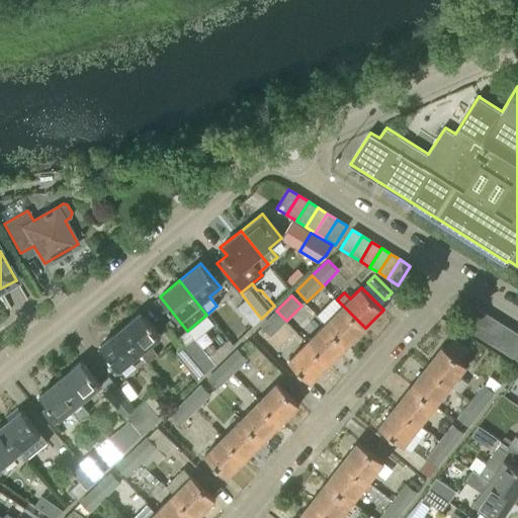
[(261,319),(246,299),(237,307),(253,326),(261,319)]
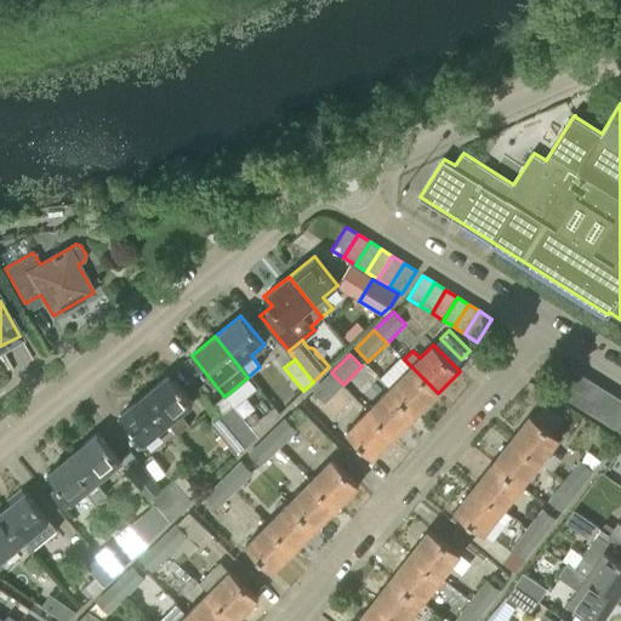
[(394,369),(402,376),(389,388),(416,415),(438,393),(404,359),(394,369)]
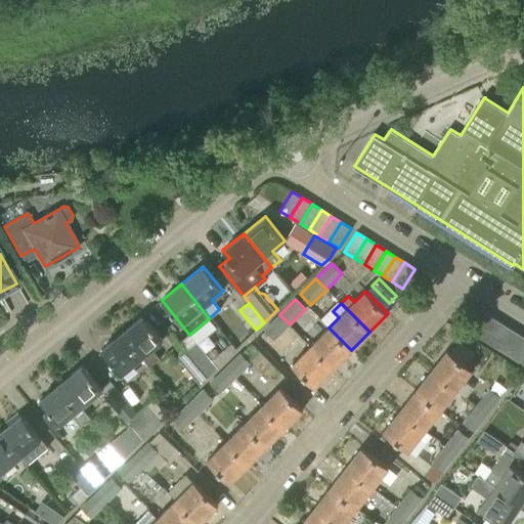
[(481,310),(469,331),(479,337),(491,316),(481,310)]
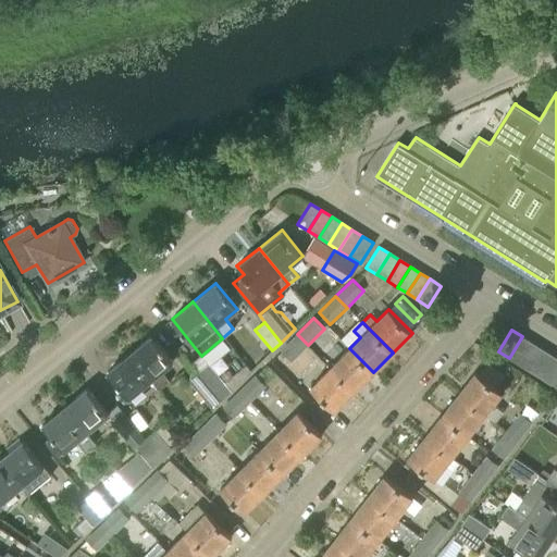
[(308,345),(297,334),(280,349),(292,362),(308,345)]
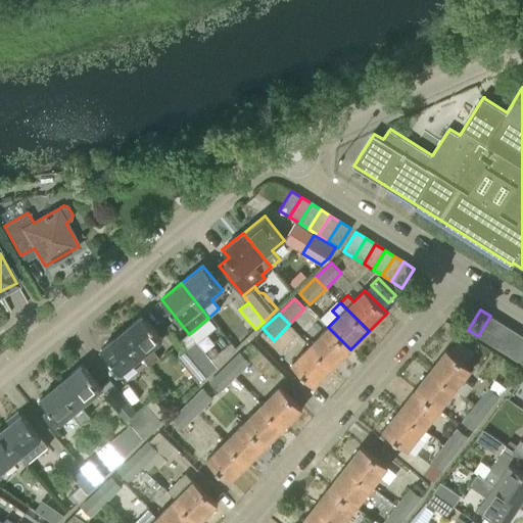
[(142,315),(121,332),(140,357),(142,355),(149,364),(159,355),(152,347),(161,339),(142,315)]
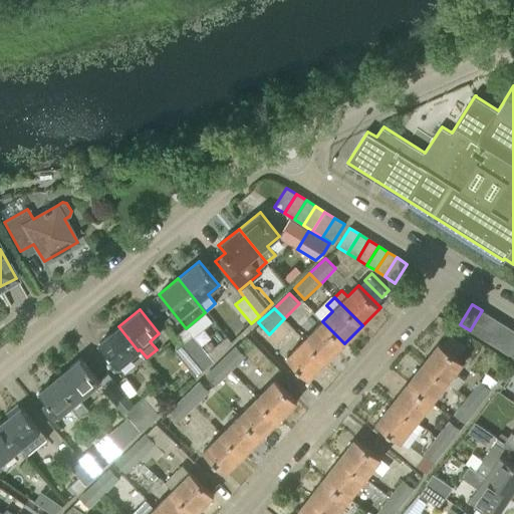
[(492,316),(482,310),(470,330),(479,336),(492,316)]
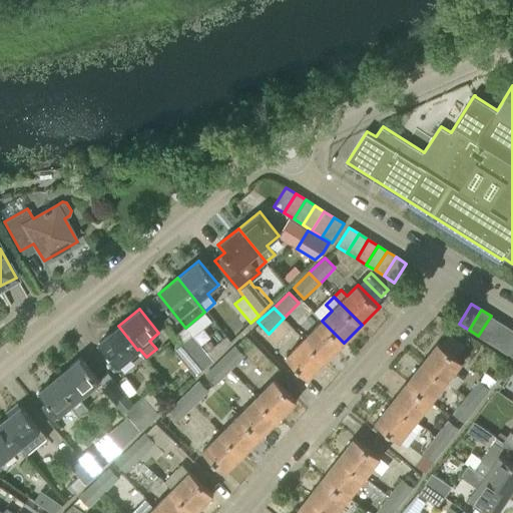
[(500,322),(491,316),(478,336),(488,342),(500,322)]
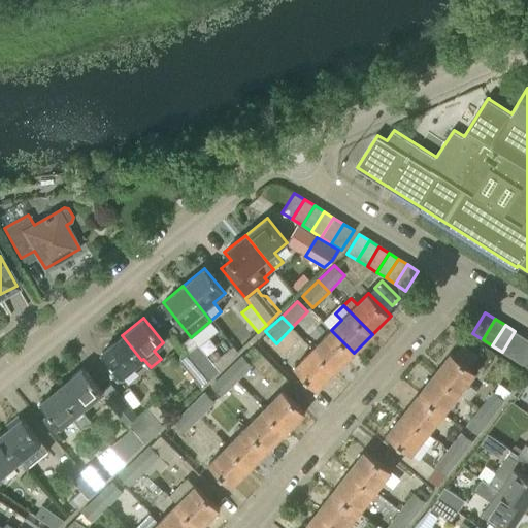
[(354,353),(331,330),(314,348),(336,371),(354,353)]
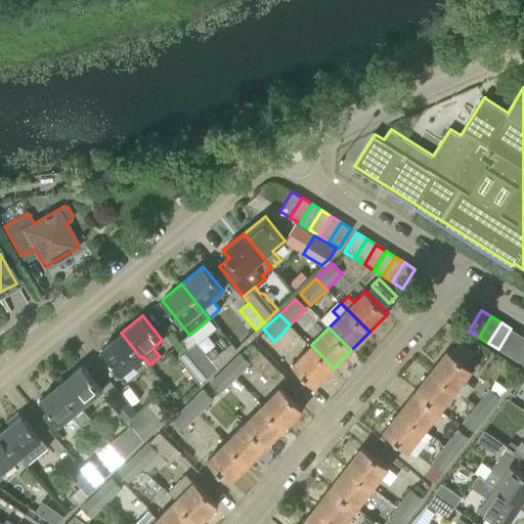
[(521,335),(511,329),(498,349),(508,355),(521,335)]
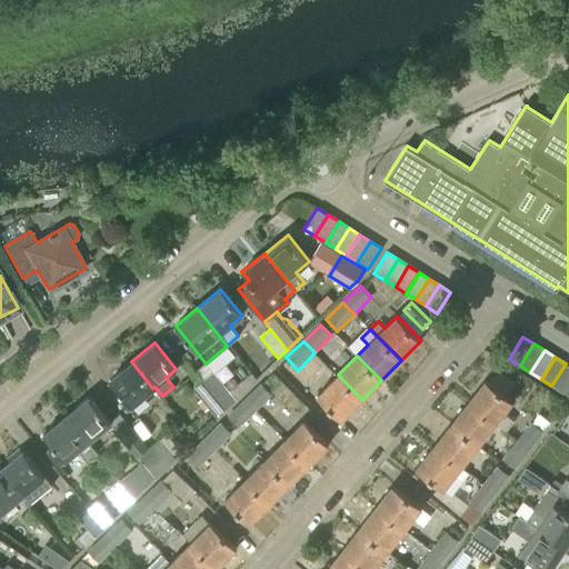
[(152,388),(131,361),(109,380),(130,406),(152,388)]
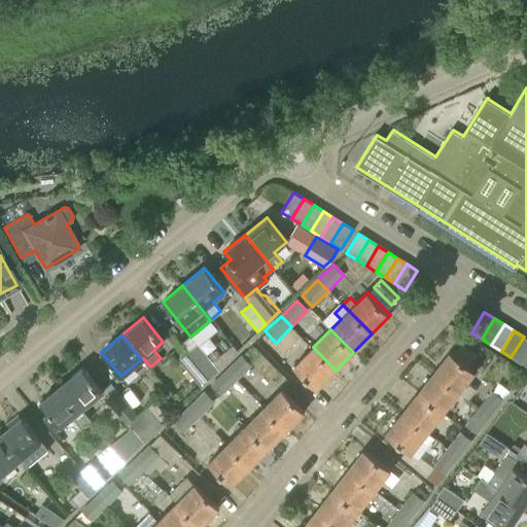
[(526,339),(524,337),(511,357),(520,363),(526,352),(526,339)]
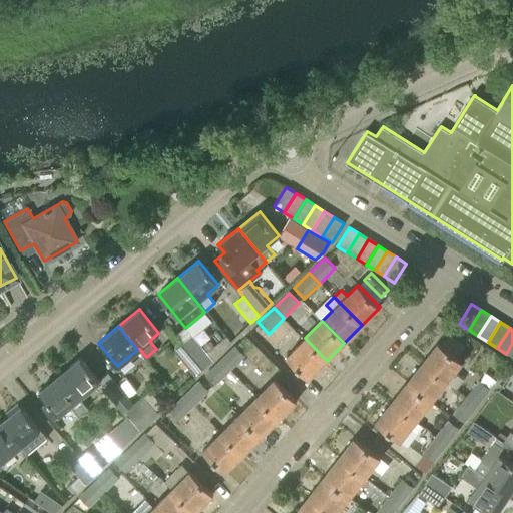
[(191,335),(182,343),(203,368),(212,360),(191,335)]
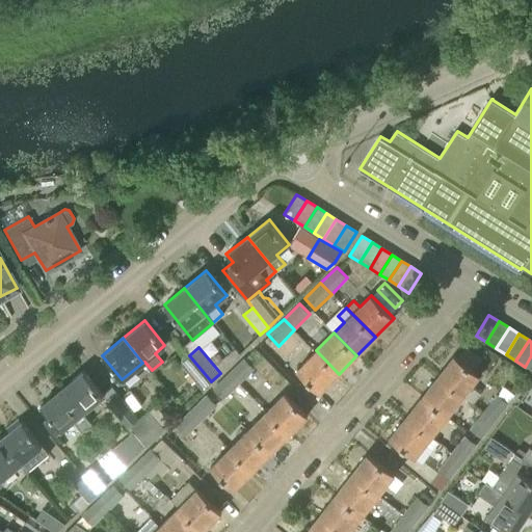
[(339,374),(316,350),(296,369),(320,393),(339,374)]
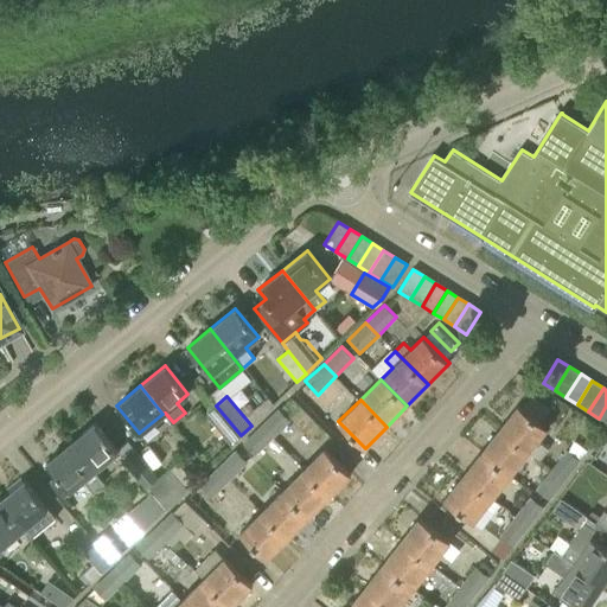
[(241,435),(216,406),(205,415),(231,445),(241,435)]
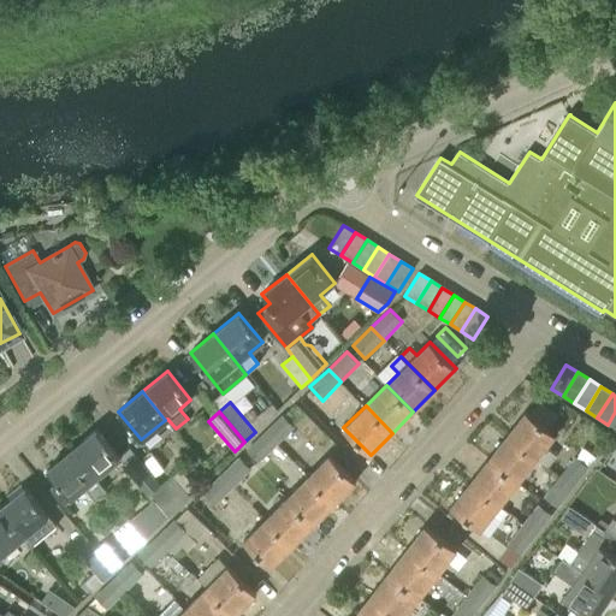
[(556,455),(548,448),(557,434),(527,412),(509,436),(548,466),(556,455)]
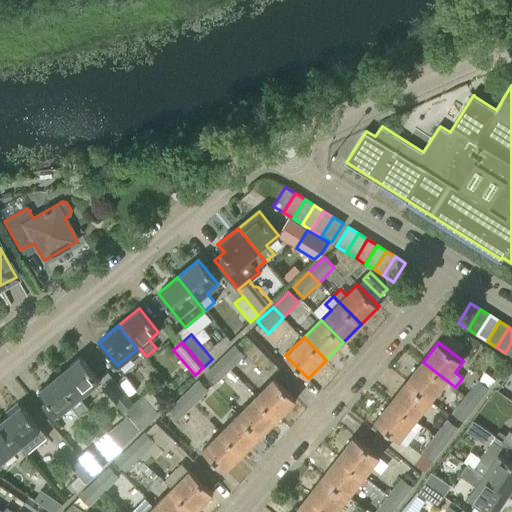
[(219,359),(229,370),(245,354),(234,344),(219,359)]
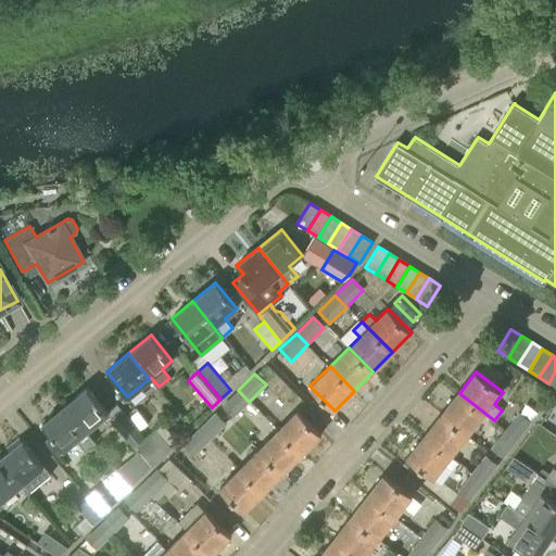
[(86,388),(63,406),(84,432),(86,431),(108,413),(86,388)]
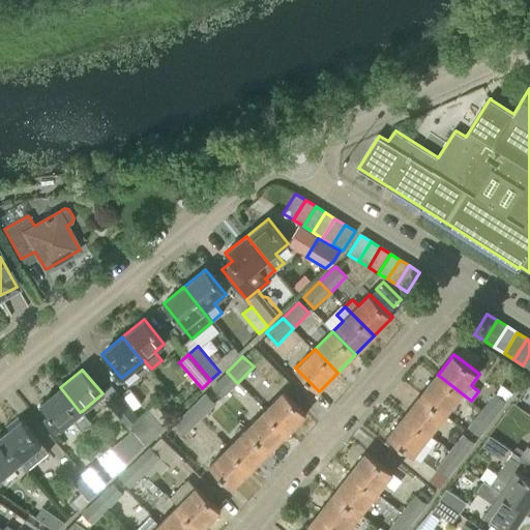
[(237,383),(227,372),(211,387),(222,399),(237,383)]
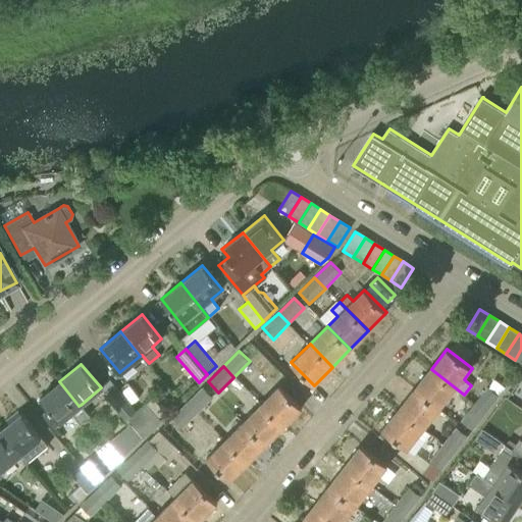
[(464,395),(431,369),(415,388),(440,409),(456,389),(463,396),(464,395)]
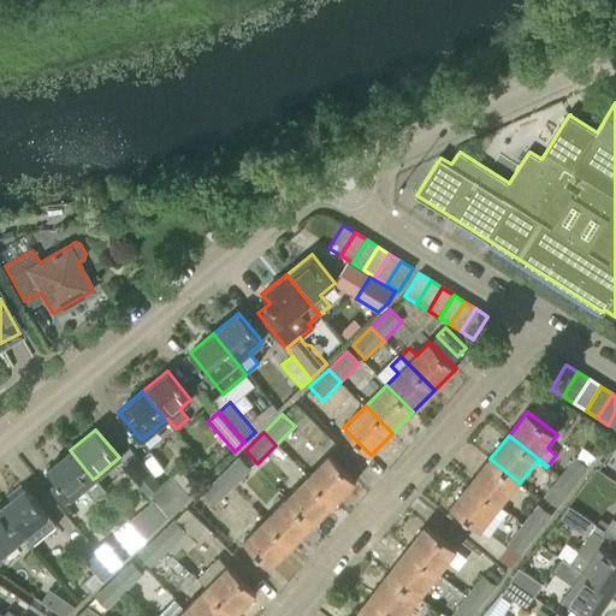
[(93,479),(70,450),(46,469),(57,483),(49,489),(63,505),(71,499),(70,498),(84,486),(96,502),(107,493),(95,478),(93,479)]
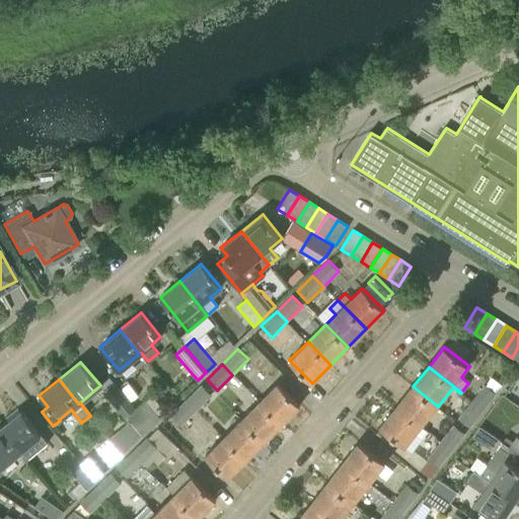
[(260,400),(282,424),(300,404),(278,382),(260,400)]
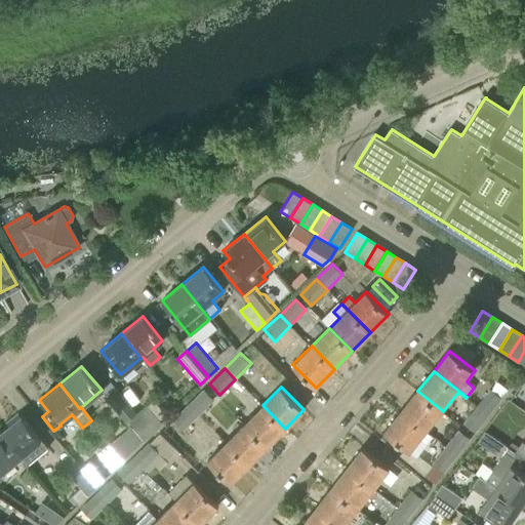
[(188,404),(199,415),(214,400),(203,389),(188,404)]
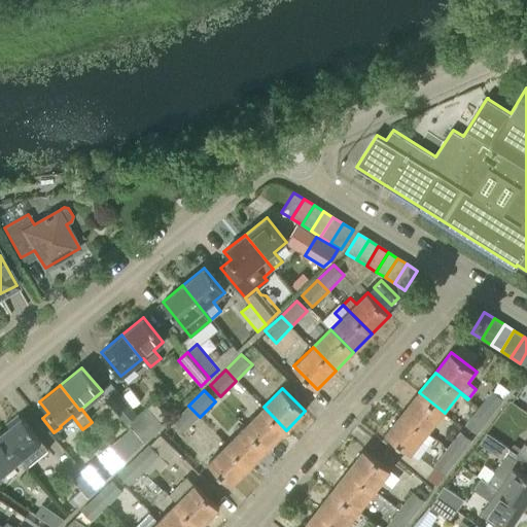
[(479,407),(491,416),(503,399),(491,390),(479,407)]
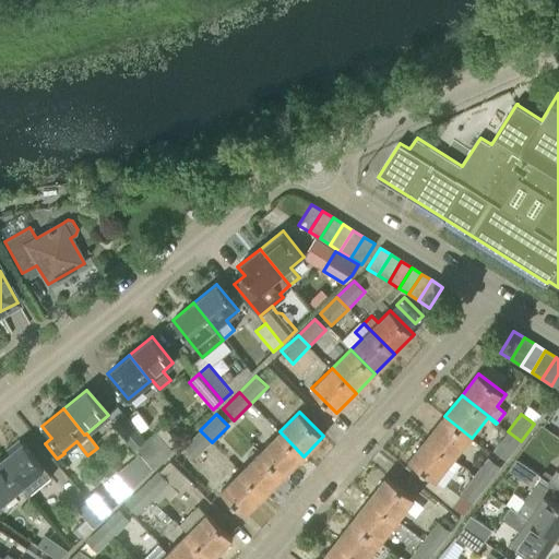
[(472,438),(444,416),(428,438),(455,459),(472,438)]
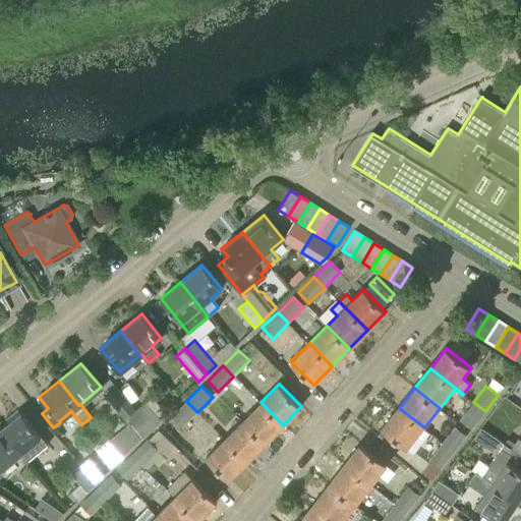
[(135,410),(151,428),(166,414),(152,397),(135,410)]
